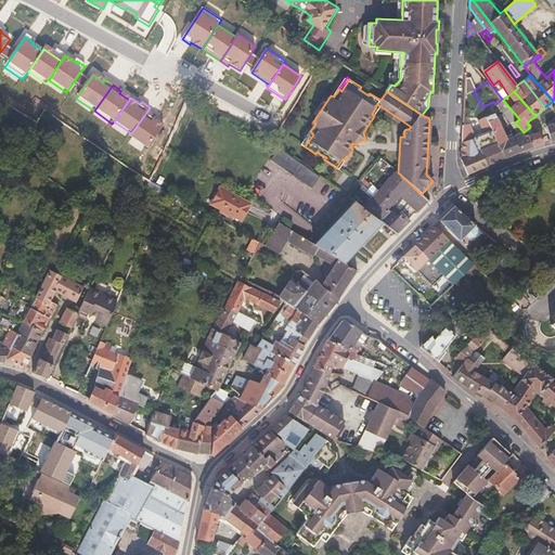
[(374,116),(381,106),(377,104),(372,114),(374,116)]
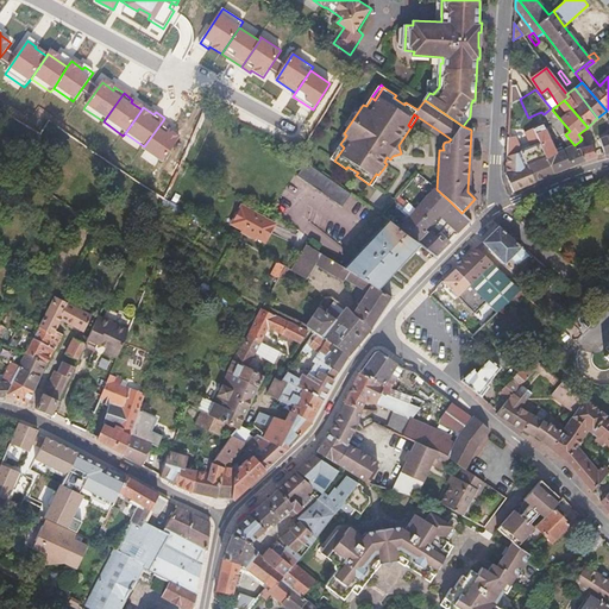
[(534,130),(554,174),(586,162),(584,156),(582,157),(579,149),(576,150),(575,145),(556,154),(542,125),(540,126),(535,114),(528,118),(534,130)]
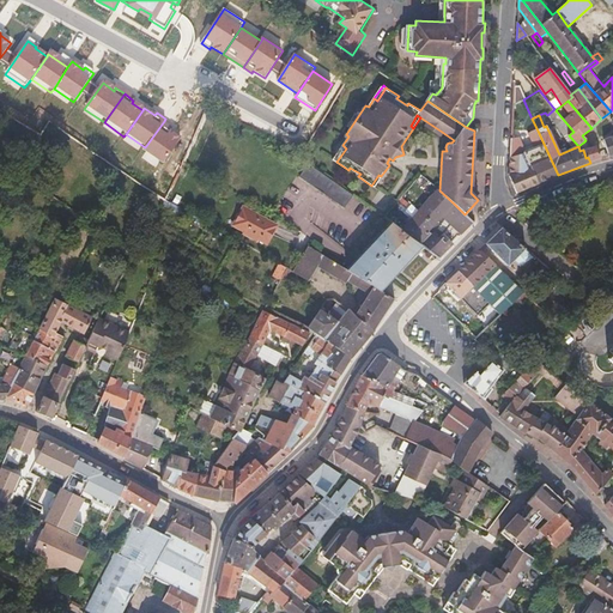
[(173,127),(164,121),(145,147),(144,150),(163,163),(182,137),(171,129),(173,127)]
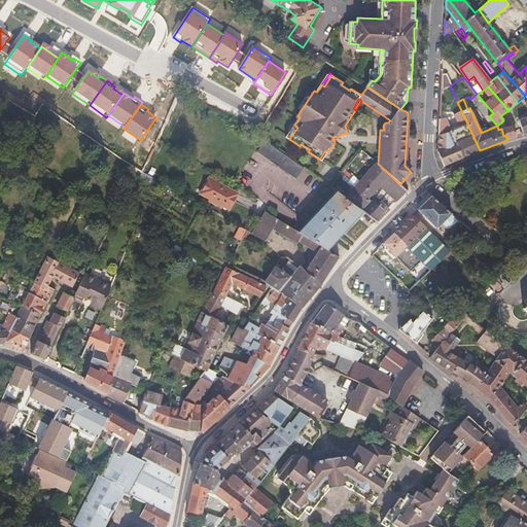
[(378,116),(380,113),(367,105),(365,108),(378,116)]
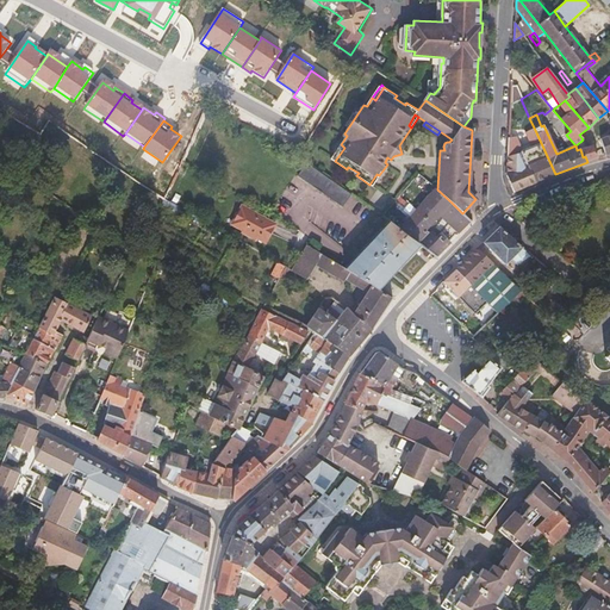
[(517,138),(509,141),(508,174),(515,191),(555,174),(535,130),(527,132),(533,148),(523,153),(517,138)]
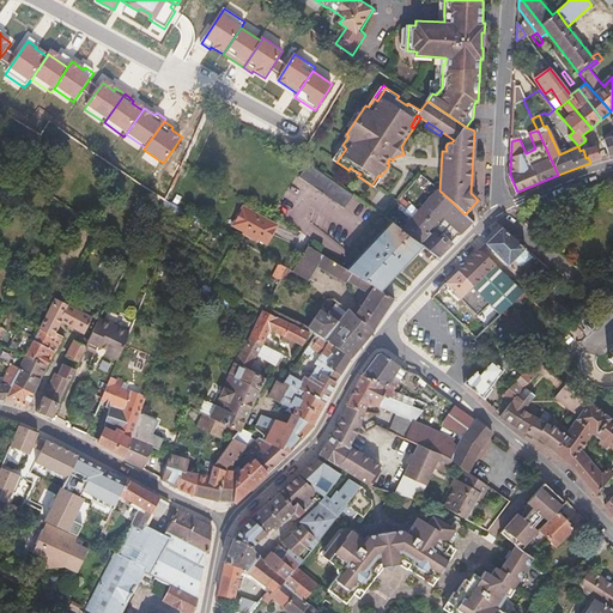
[(602,156),(608,155),(604,138),(596,139),(602,156)]
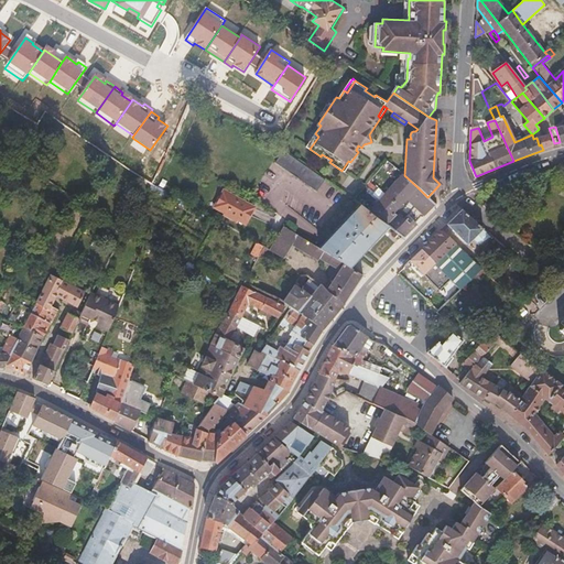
[(537,131),(532,134),(533,139),(537,138),(539,145),(541,144),(543,150),(553,145),(546,134),(542,137),(537,131)]
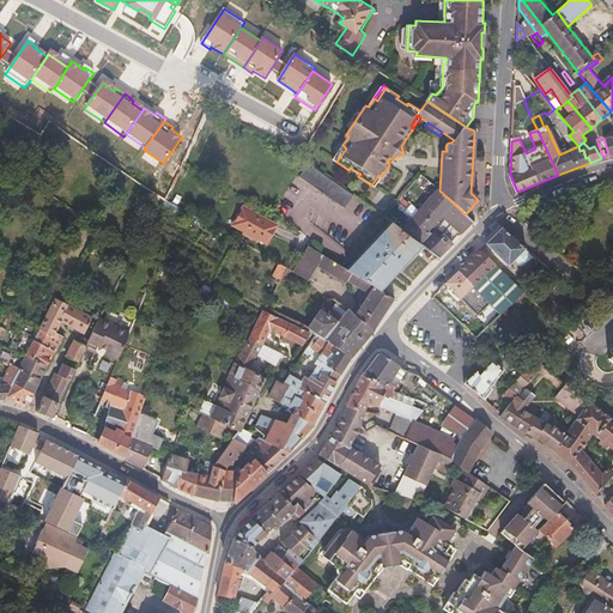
[(346,149),(343,145),(333,159),(337,162),(346,149)]
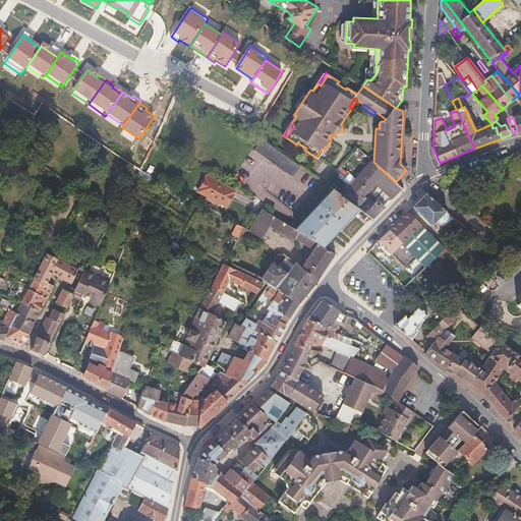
[(292,176),(300,166),(262,139),(254,150),(292,176)]
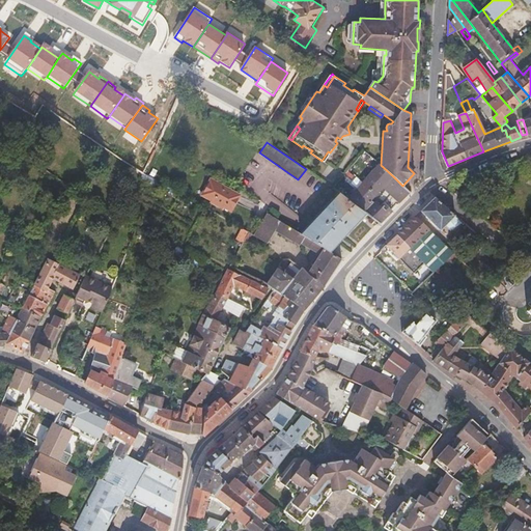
[(328,151),(322,161),(325,162),(330,152),(328,151)]
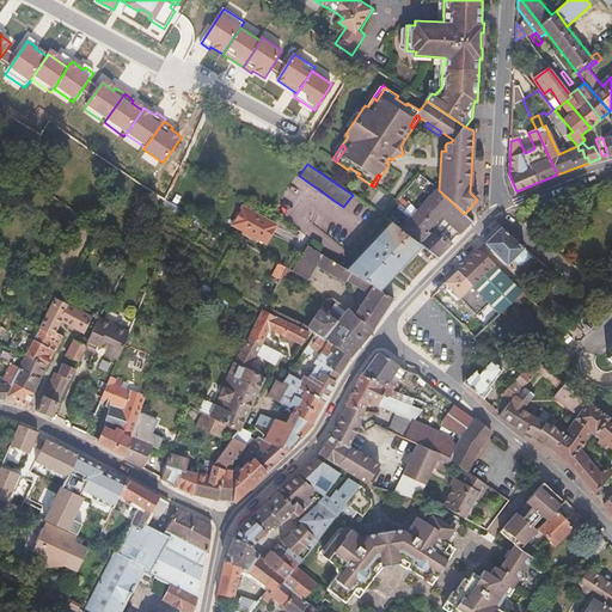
[(420,244),(436,258),(452,243),(442,234),(434,225),(444,215),(453,203),(439,190),(436,189),(402,230),(420,244)]
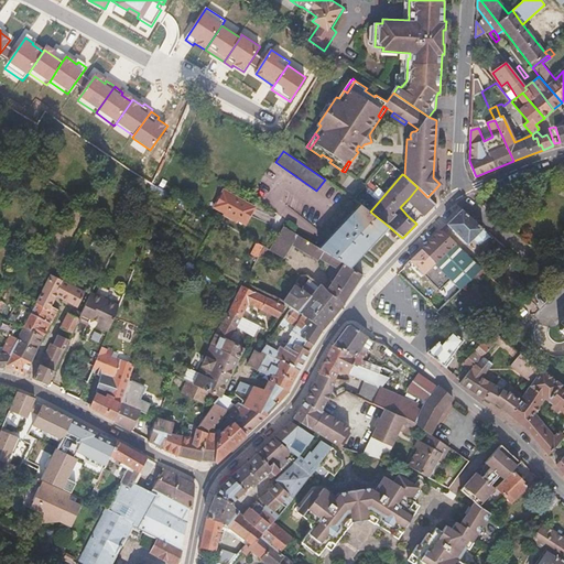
[(246,225),(256,207),(224,190),(215,207),(225,213),(224,215),(237,223),(238,220),(246,225)]
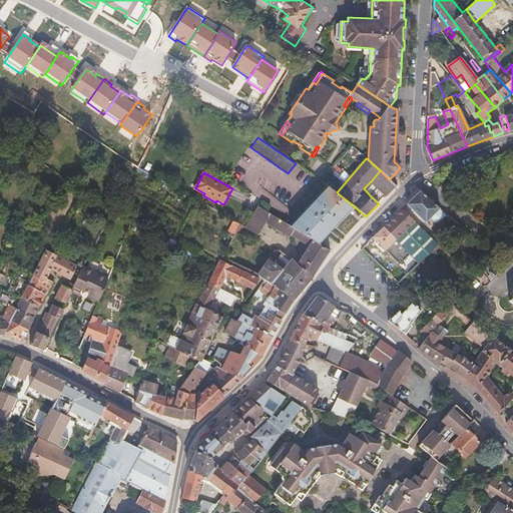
[(364,188),(371,196),(379,188),(372,180),(364,188)]
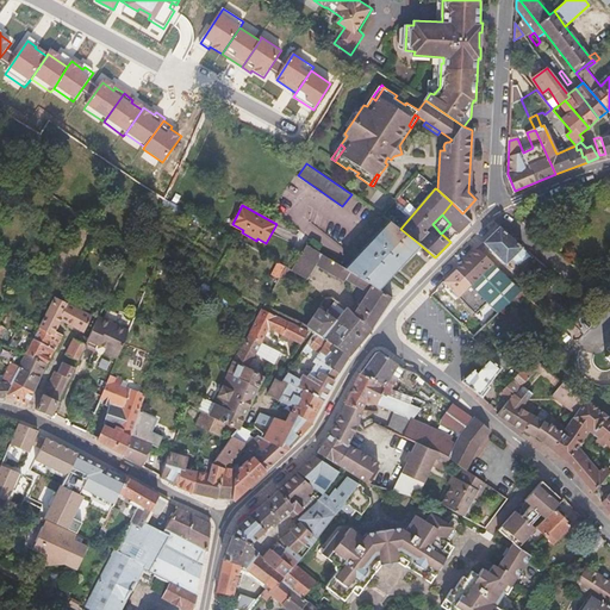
[(347,268),(378,287),(418,243),(400,229),(391,222),(347,268)]
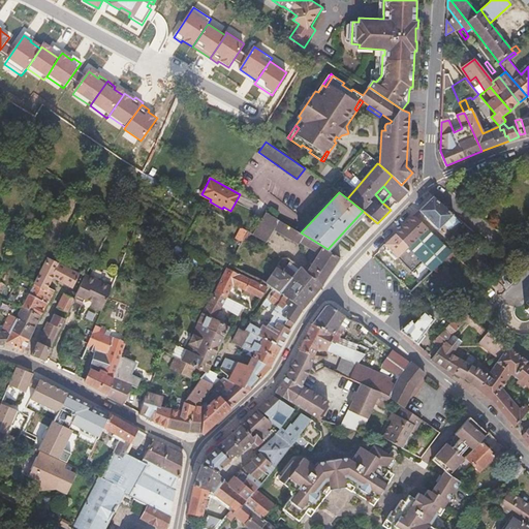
[(454,214),(434,195),(419,210),(439,228),(444,223),(454,214)]
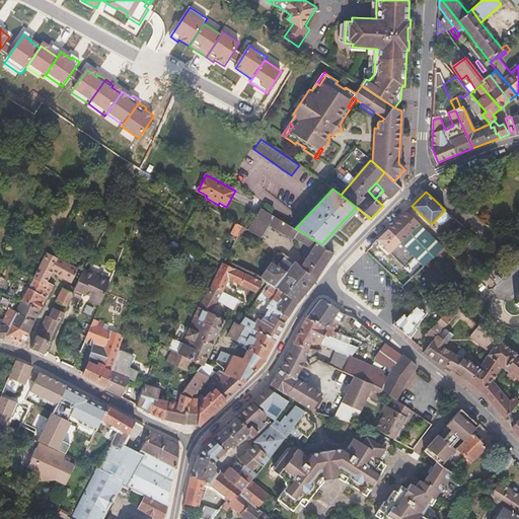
[(316,279),(335,253),(321,244),(295,228),(271,214),(262,208),(248,229),(261,238),(270,225),(293,239),(294,238),(312,249),(301,267),(316,279)]
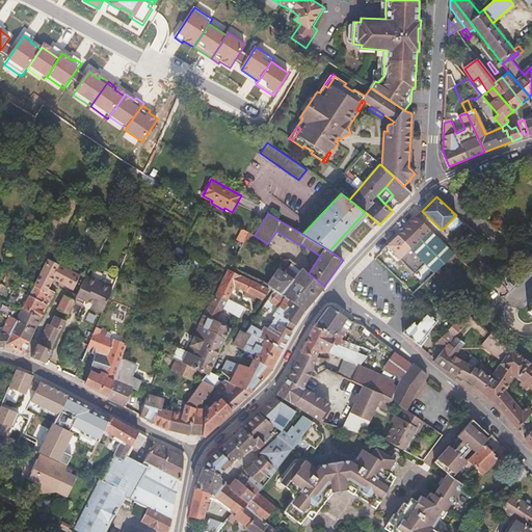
[(464,221),(456,215),(447,224),(452,230),(456,230),(464,221)]
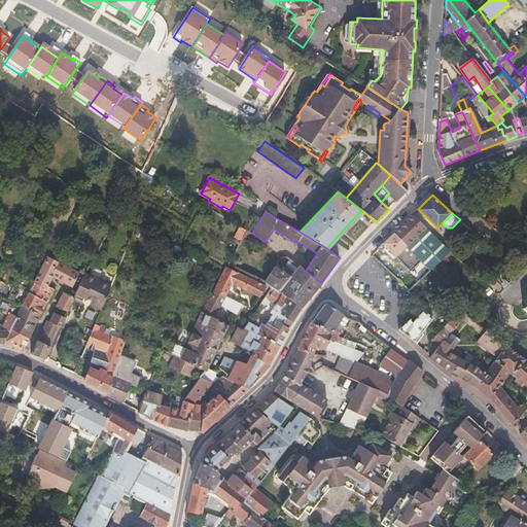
[(451,250),(413,214),(394,232),(424,262),(431,270),(451,250)]
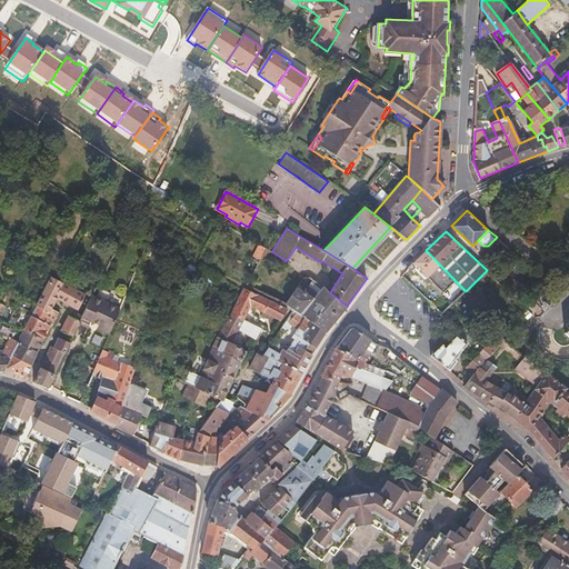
[(258,263),(267,249),(259,243),(251,259),(258,263)]
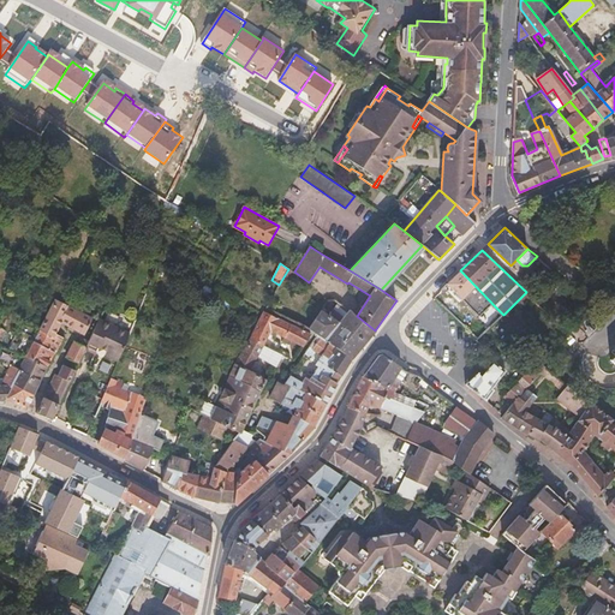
[(495,306),(460,270),(447,284),(483,318),(495,306)]
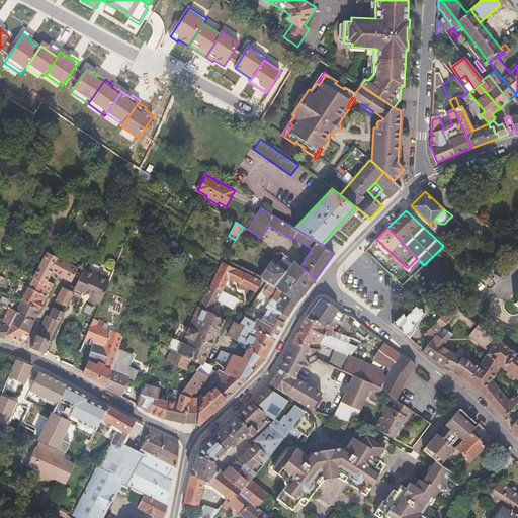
[(71,281),(78,268),(59,257),(56,260),(47,255),(35,275),(47,280),(53,271),(71,281)]
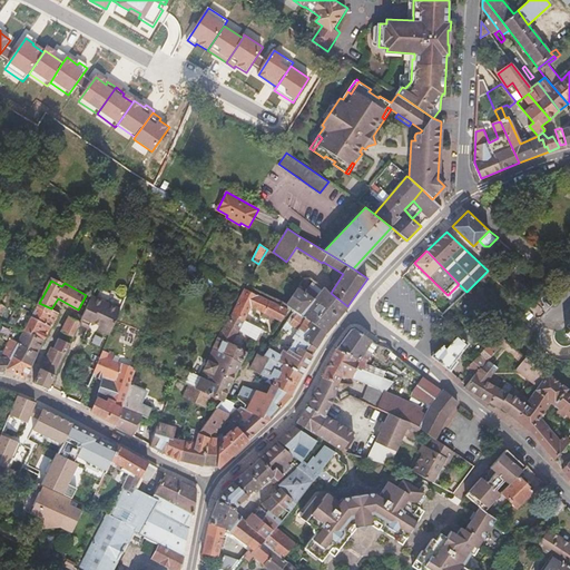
[(551,285),(546,281),(540,286),(546,292),(551,285)]
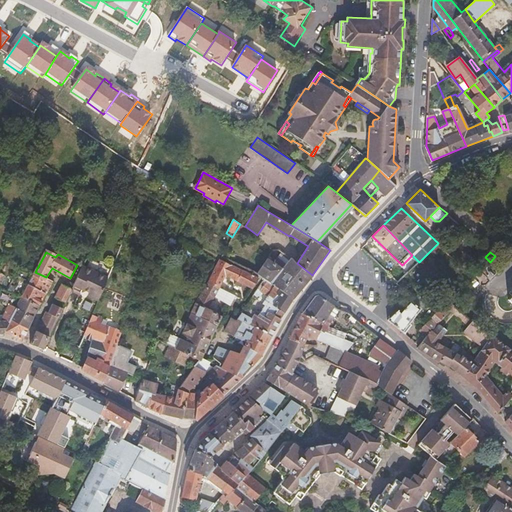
[(419,262),(412,255),(402,265),(401,266),(408,272),(419,262)]
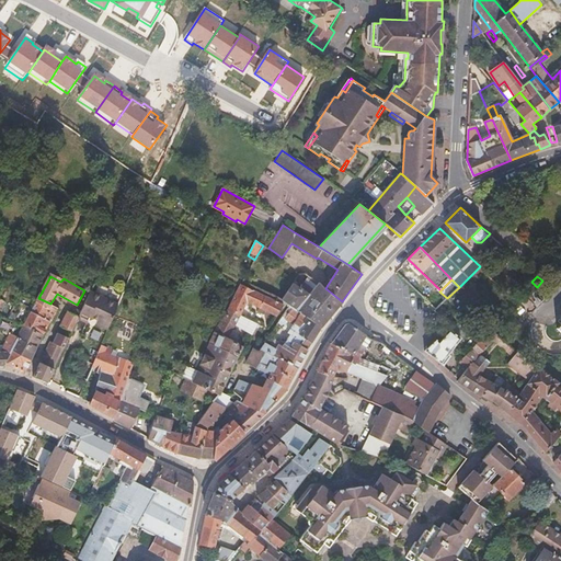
[(531,282),(514,299),(519,305),(537,287),(531,282)]
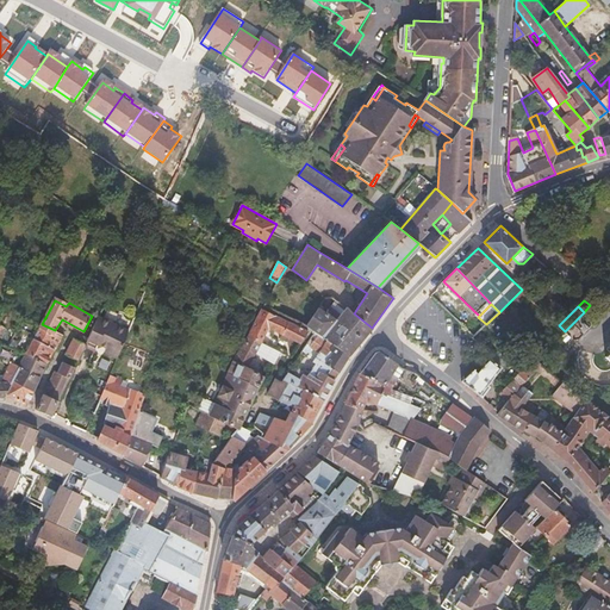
[(350,356),(372,328),(354,313),(346,307),(336,319),(319,307),(306,327),(311,329),(316,331),(350,356)]
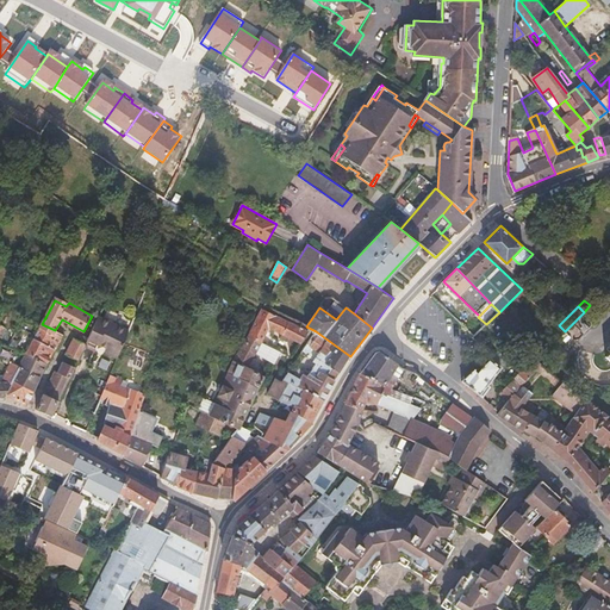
[(262,309),(248,337),(261,343),(269,328),(286,336),(302,344),(309,332),(262,309)]
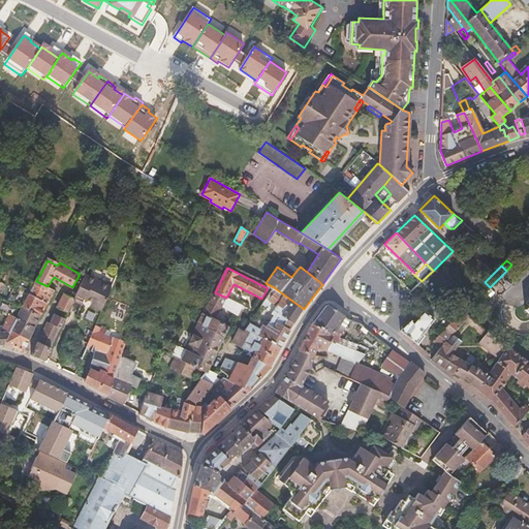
[(111,288),(86,275),(86,276),(76,294),(75,297),(84,301),(86,298),(93,302),(92,305),(101,310),(111,288)]
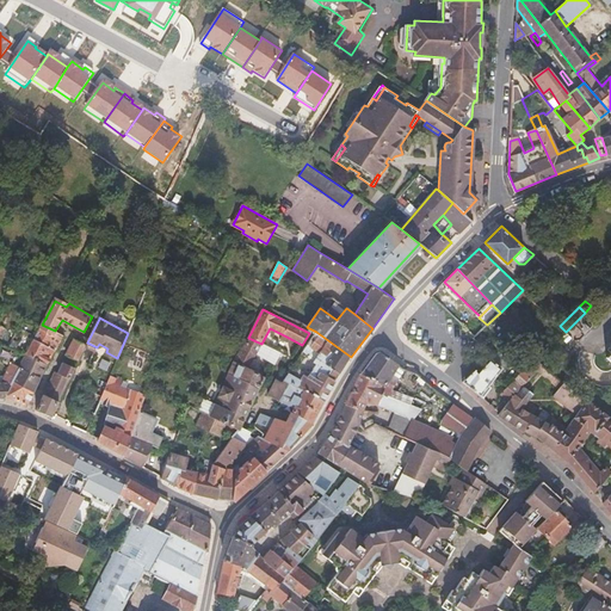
[(55,331),(42,325),(34,339),(55,350),(63,335),(55,331)]
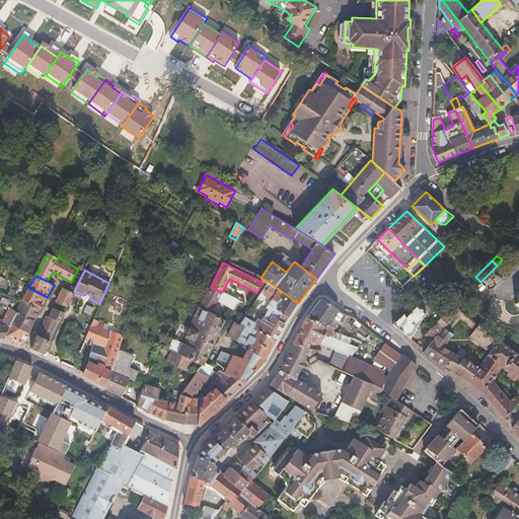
[(289,316),(298,303),(269,282),(258,297),(265,301),(267,297),(272,300),(267,307),(269,309),(262,320),(258,319),(255,322),(245,317),(242,323),(246,325),(276,341),(284,324),(289,316)]
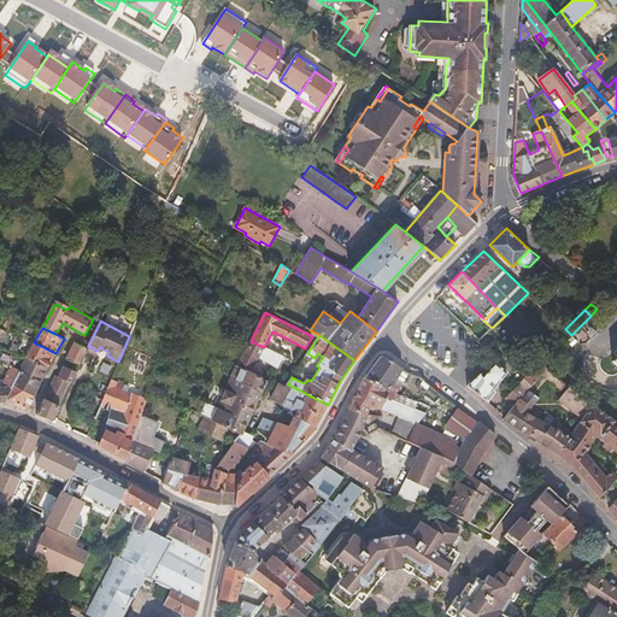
[(236,365),(230,378),(262,393),(269,380),(252,372),(259,358),(264,347),(251,341),(238,365),(236,365)]
